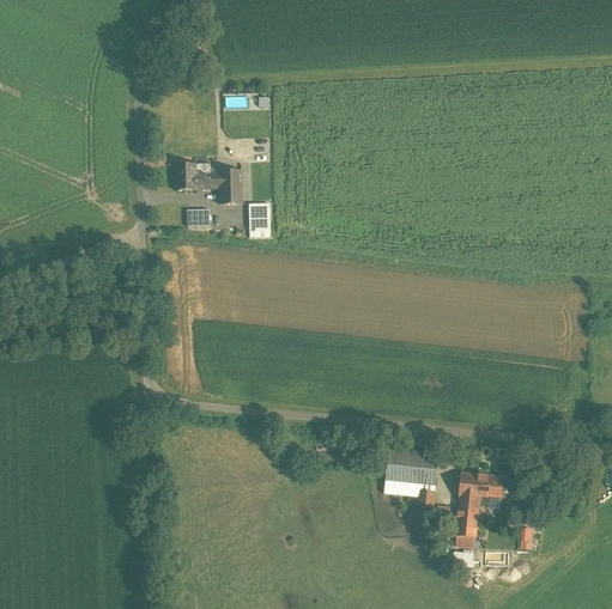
[(195,162),(174,163),(175,188),(197,188),(197,187),(219,187),(219,202),(248,202),(249,236),(268,236),(267,202),(271,202),(270,168),(219,169),(219,171),(197,172),(195,162)]
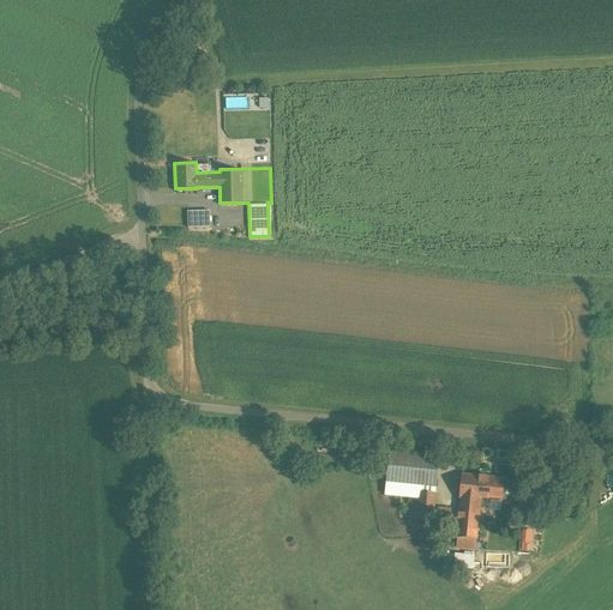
[(211,209),(190,210),(190,225),(212,225),(211,209)]
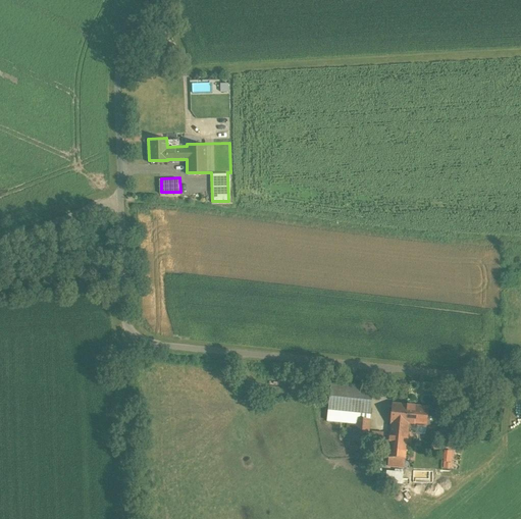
[(374,386),(333,382),(330,408),(348,410),(371,412),(374,386)]
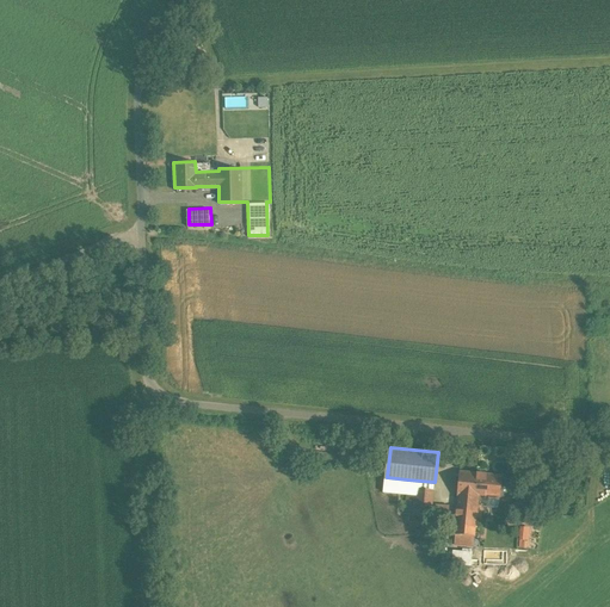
[(501,474),(458,470),(454,532),(474,534),(476,503),(498,506),(499,495),(509,496),(510,482),(500,481),(501,474)]
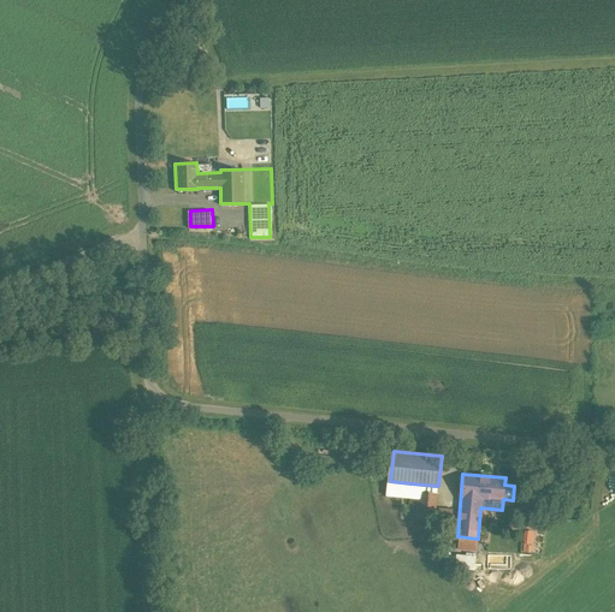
[(438,493),(413,491),(409,516),(441,520),(442,510),(437,509),(438,493)]
